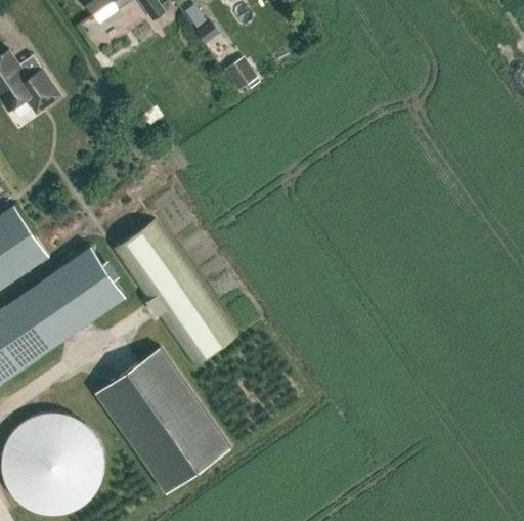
[(82,0),(94,16),(114,3),(119,10),(133,0),(82,0)]
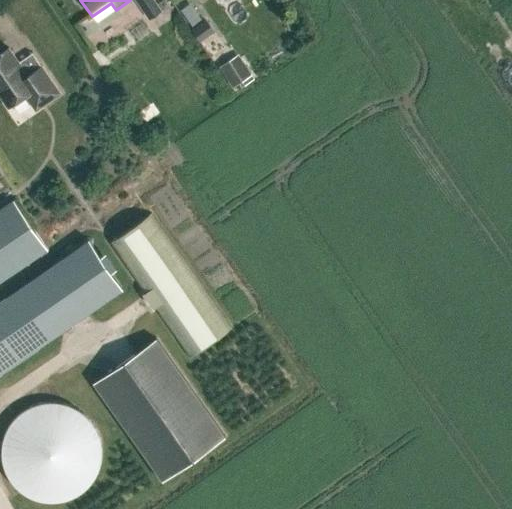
[(154,0),(136,0),(149,19),(161,10),(154,0)]
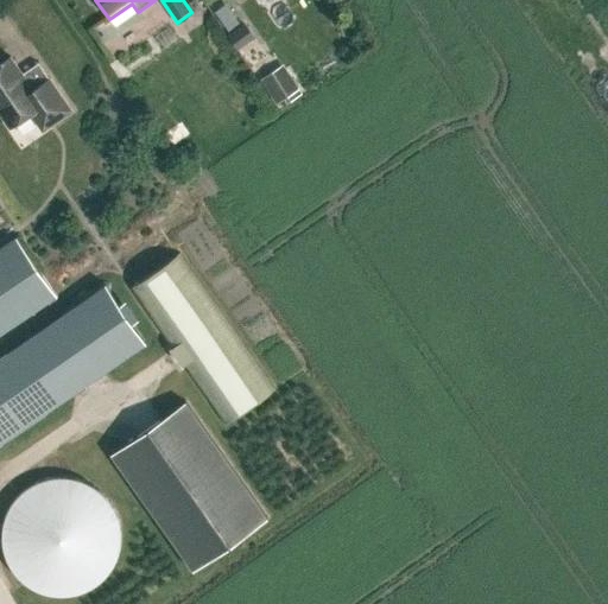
[(121,58),(145,46),(137,31),(114,42),(121,58)]
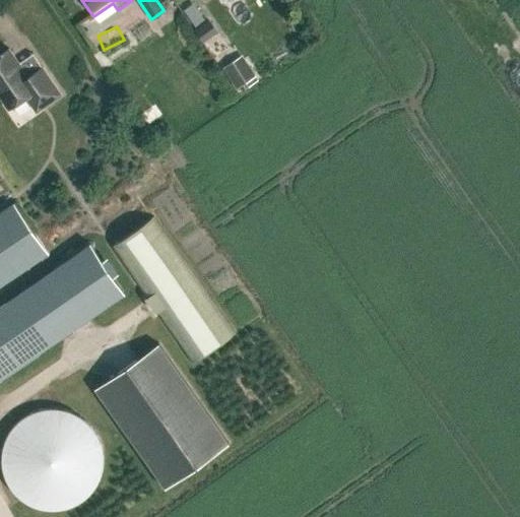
[(0,100),(8,112),(29,97),(40,112),(61,98),(42,69),(28,79),(9,51),(0,57),(0,100)]
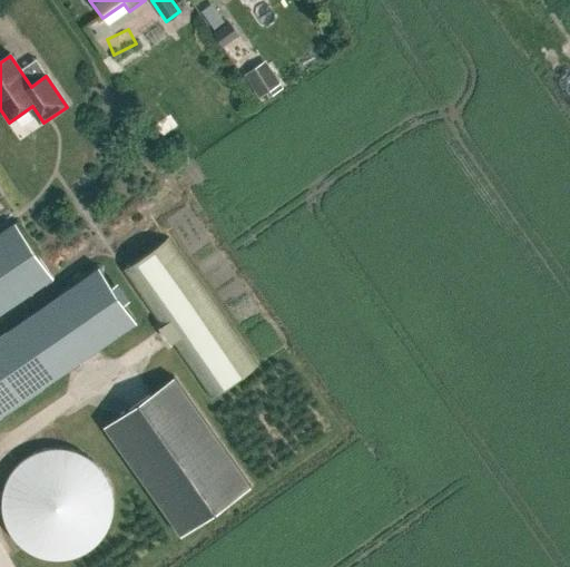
[(244,77),(258,99),(266,94),(269,98),(283,90),(265,62),(244,77)]
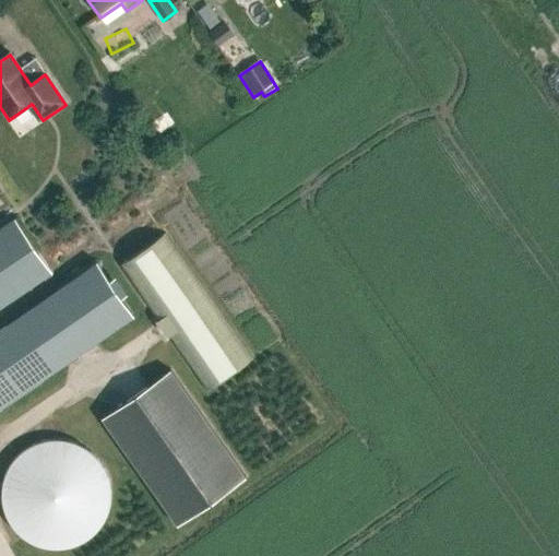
[(558,82),(542,94),(558,122),(558,82)]
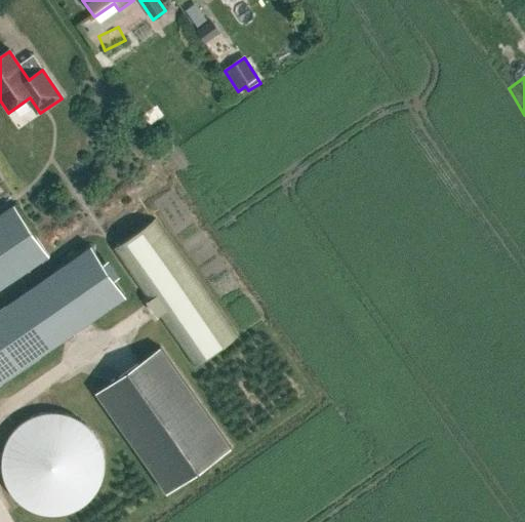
[(0,217),(0,291),(49,258),(14,208),(0,217)]
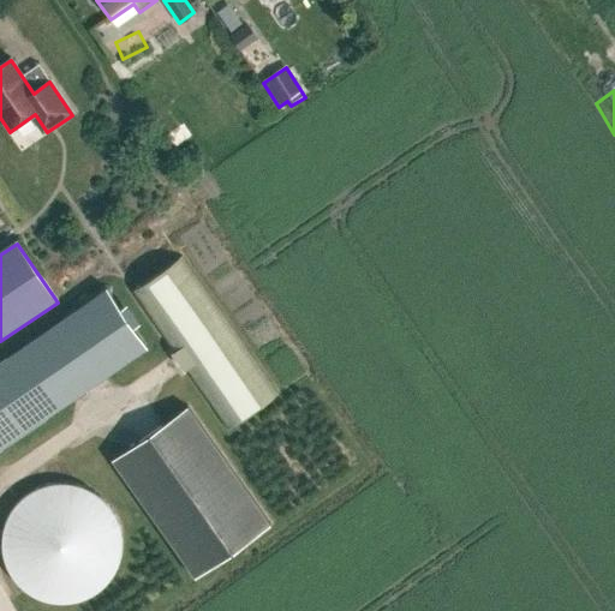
[(185,372),(227,432),(279,396),(181,259),(130,295),(173,354),(172,355),(185,373),(185,372)]
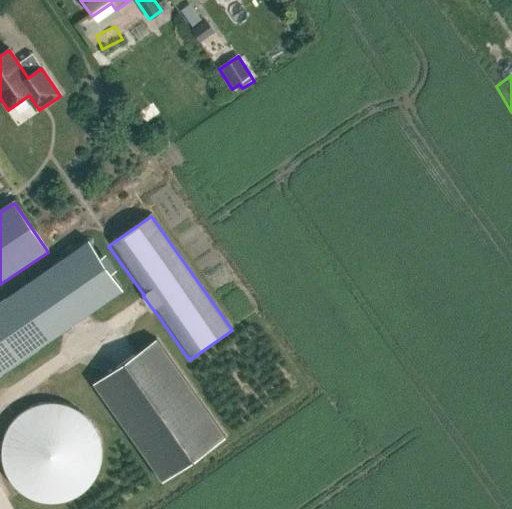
[(89,242),(0,303),(0,376),(123,291),(89,242)]
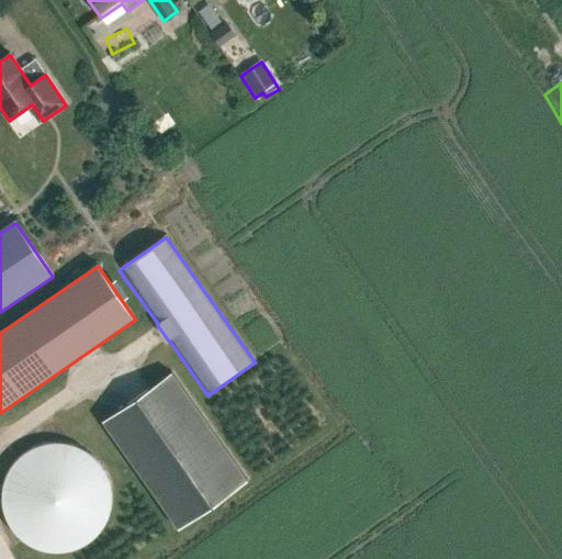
[(247,482),(171,375),(102,422),(179,530),(247,482)]
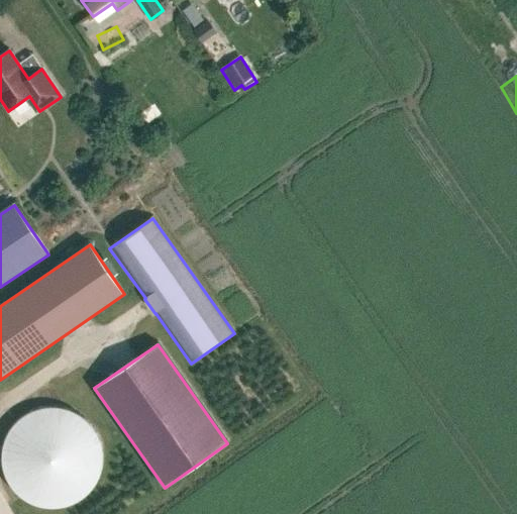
[(81,500),(83,499),(85,497),(87,495),(89,493),(91,491),(93,489),(94,487),(96,484),(97,482),(98,480),(99,477),(100,474),(101,472),(102,469),(102,466),(103,464),(103,460),(103,457),(103,454),(102,451),(102,449),(101,446),(100,443),(100,441),(99,438),(97,436),(96,433),(95,431),(93,429),(91,427),(90,425),(88,423),(86,421),(83,419),(82,417),(79,415),(77,414),(74,413),(72,412),(69,411),(67,410),(64,409),(61,409),(59,408),(56,408),(53,408),(49,408),(46,408),(44,409),(41,409),(39,410),(36,411),(33,411),(30,413),(28,414),(26,415),(23,417),(21,418),(19,420),(17,422),(15,424),(13,426),(11,428),(10,430),(8,433),(7,435),(6,438),(5,440),(4,443),(3,445),(3,448),(2,451),(2,454),(2,457),(2,459),(2,463),(2,466),(2,468),(3,471),(4,474),(5,476),(6,479),(7,482),(8,484),(10,486),(11,489),(13,491),(15,493),(17,495),(19,497),(21,498),(23,500),(26,502),(28,503),(31,504),(33,505),(35,506),(38,507),(41,508),(43,508),(46,509),(49,509),(53,509),(56,509),(58,509),(61,508),(63,508),(66,507),(69,506),(71,506),(74,504),(76,503),(79,502),(81,500)]
